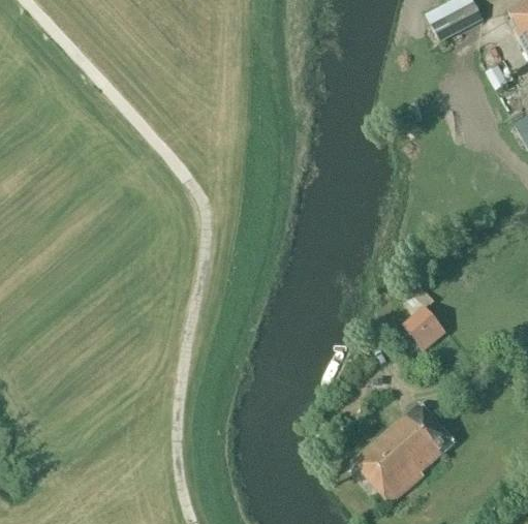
[(440,40),(483,18),(473,0),(452,0),(426,13),(440,40)]
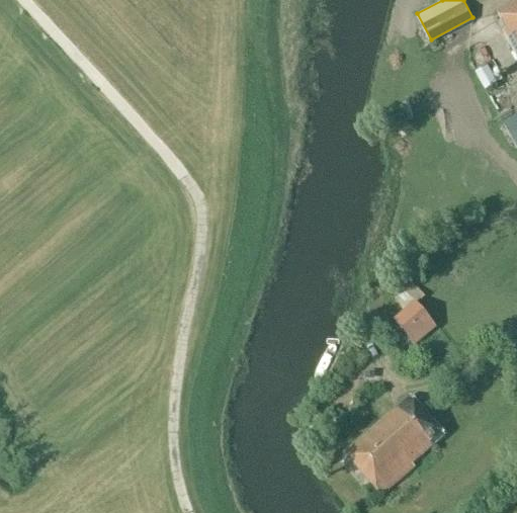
[(513,0),(498,9),(507,25),(503,27),(516,52),(516,0),(513,0)]
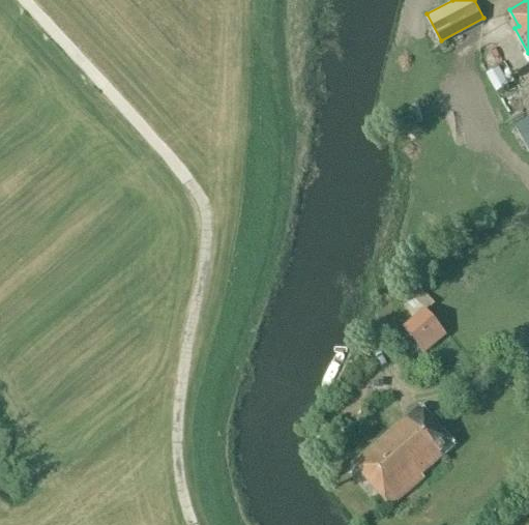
[(528,117),(516,124),(528,147),(528,117)]
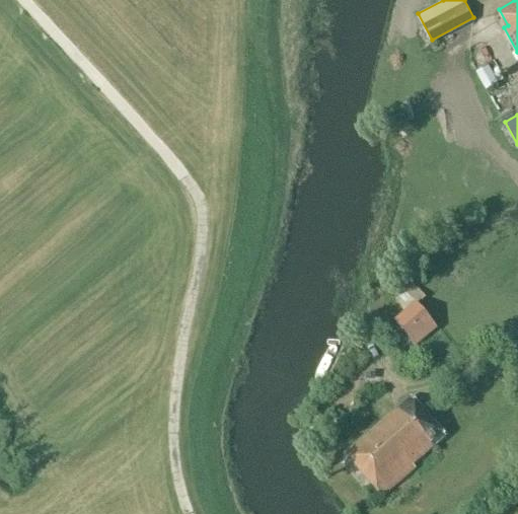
[(436,325),(417,302),(396,319),(415,343),(428,332),(436,325)]
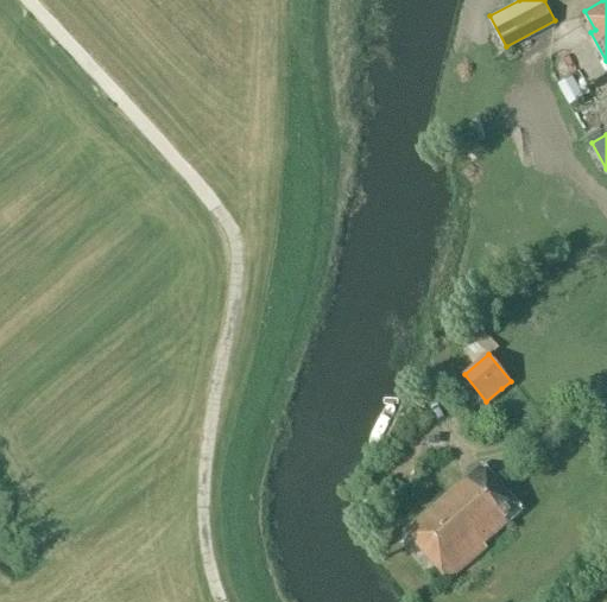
[(523,508),(482,461),(405,528),(449,580),(488,545),(485,542),(523,508)]
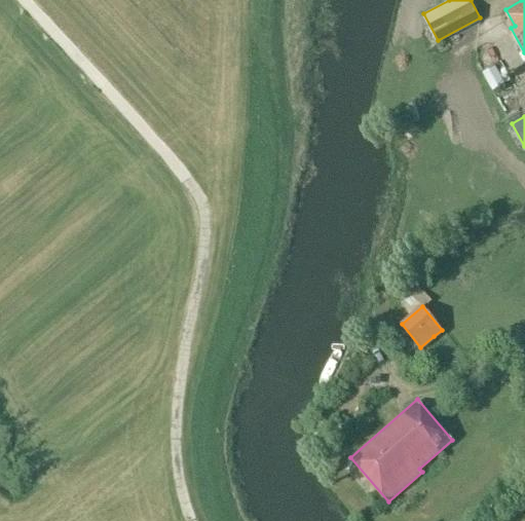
All buildings are outlined.
